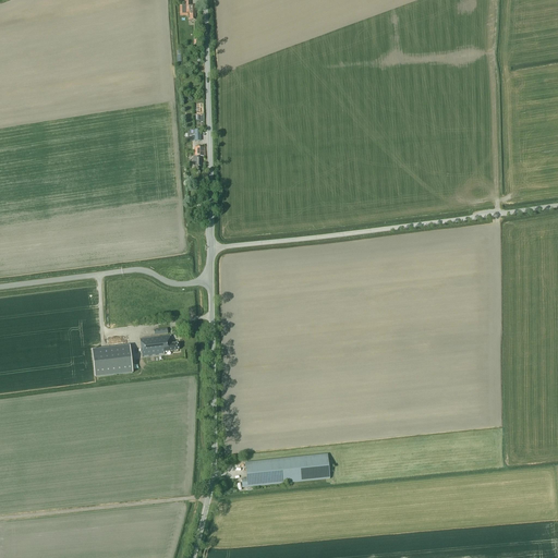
[(184,0),(185,5),(182,5),(182,13),(189,13),(189,20),(195,20),(195,5),(190,5),(190,0),(184,0)]
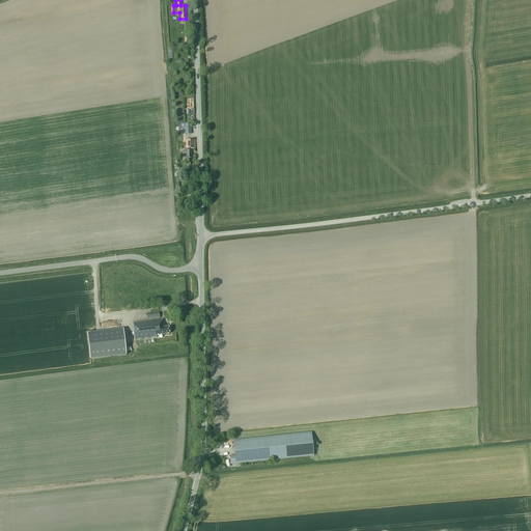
[(180,135),(185,135),(191,135),(191,124),(185,124),(180,124),(180,135)]
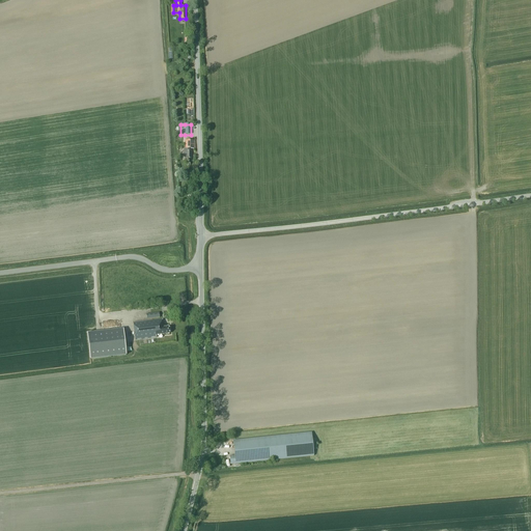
[(195,148),(195,140),(186,141),(186,149),(187,148),(187,159),(192,158),(192,148),(195,148)]
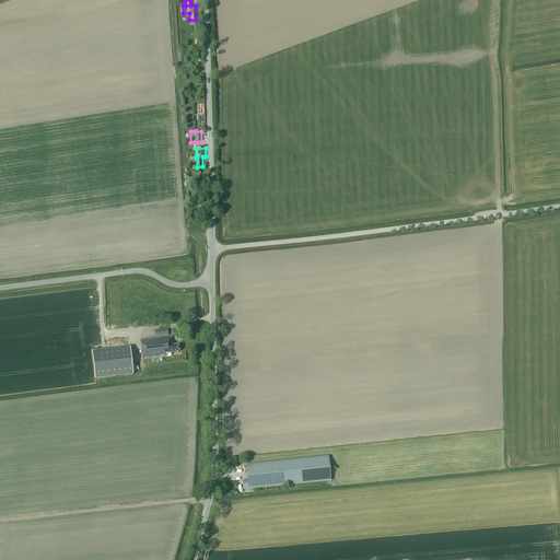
[(173,346),(172,337),(140,340),(142,359),(165,357),(165,353),(179,352),(178,345),(173,346)]
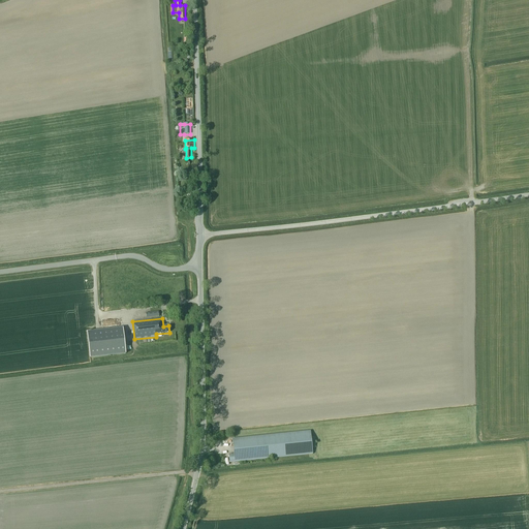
[(126,353),(123,329),(87,333),(90,358),(126,353)]
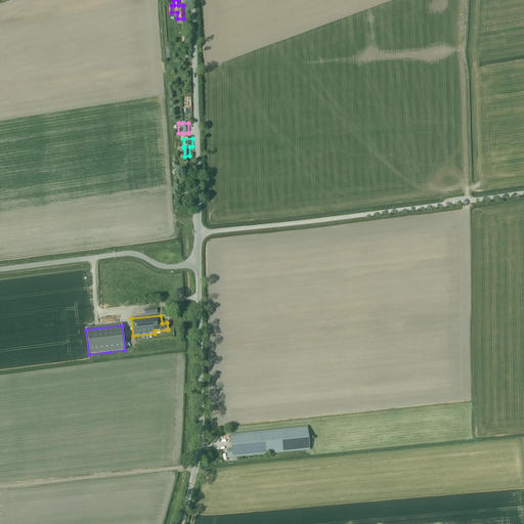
[(310,450),(307,427),(230,435),(231,450),(226,450),(227,459),(230,459),(231,462),(232,461),(232,459),(310,450)]
